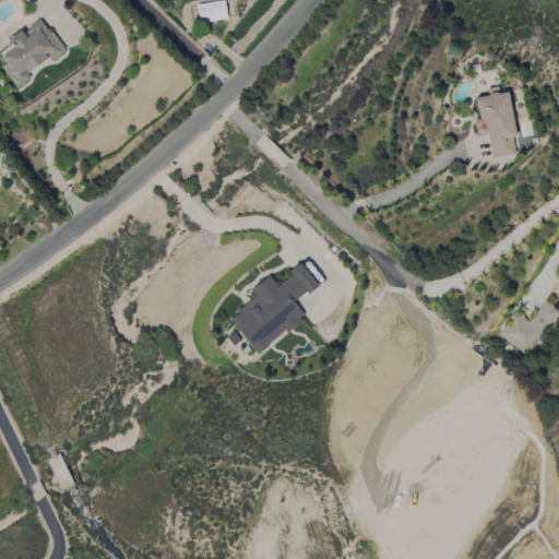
[(226,20),(225,1),(197,4),(199,22),(226,20)]
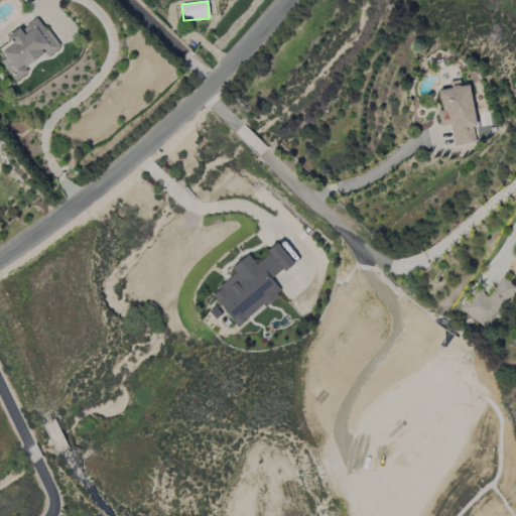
[(0,59),(14,82),(28,73),(25,69),(58,46),(38,17),(8,37),(14,46),(0,55),(0,59)]
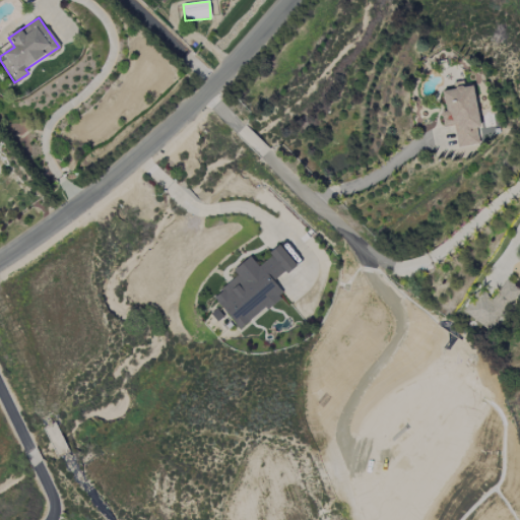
[(472,85),(463,87),(463,85),(441,88),(445,111),(441,112),(443,126),(453,125),(457,147),(479,144),(476,127),(479,126),(472,85)]
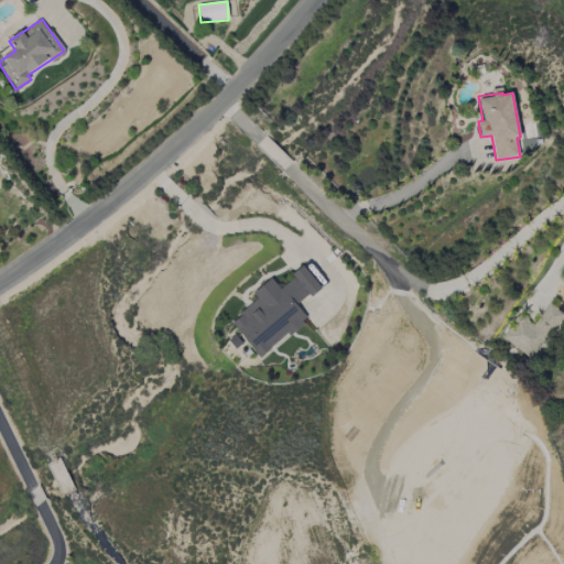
[(230,321),(259,357),(307,320),(296,306),(320,288),(304,268),(278,288),(271,279),(252,292),(258,300),(230,321)]
